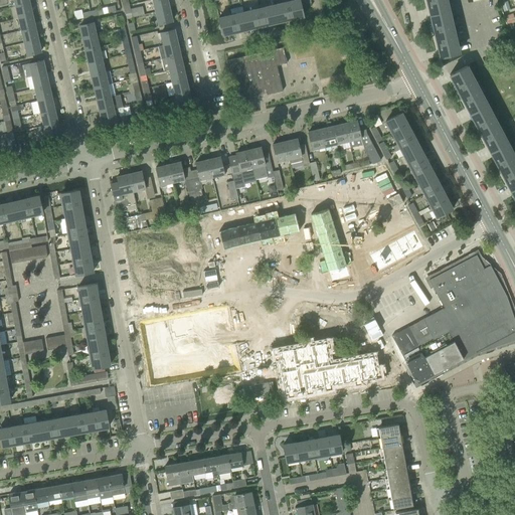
[(169,9),(166,0),(153,0),(156,12),(169,9)]
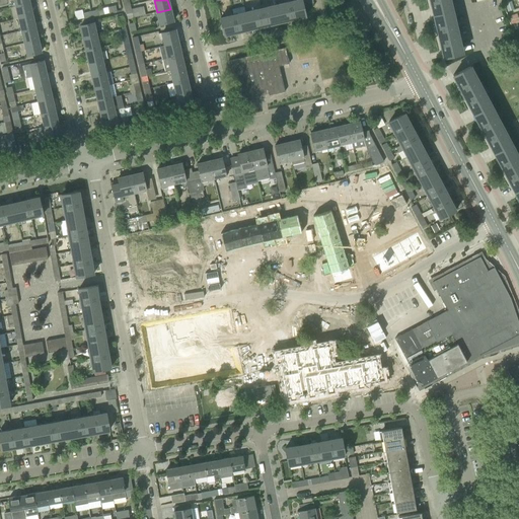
[(305,16),(303,5),(301,0),(296,0),(220,18),(224,35),(237,32),(236,29),(248,26),(262,24),(262,26),(268,24),(268,22),(292,16),(293,19),(305,16)]
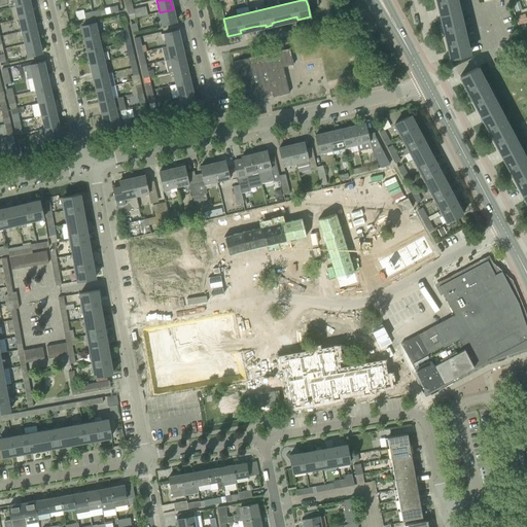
[(459,10),(456,0),(438,0),(441,6),(437,7),(440,14),(459,10)]
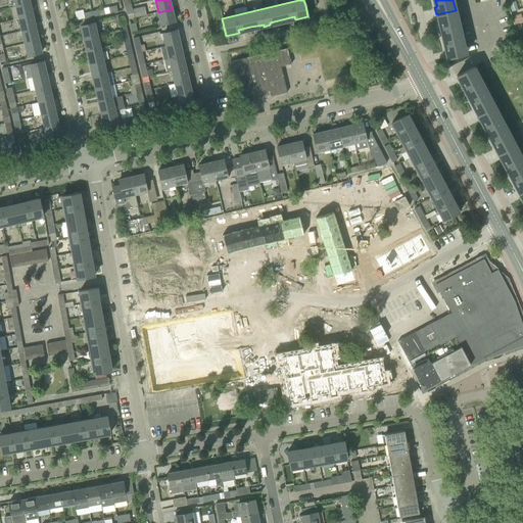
[(33,15),(30,2),(12,6),(14,11),(17,11),(19,18),(33,15)]
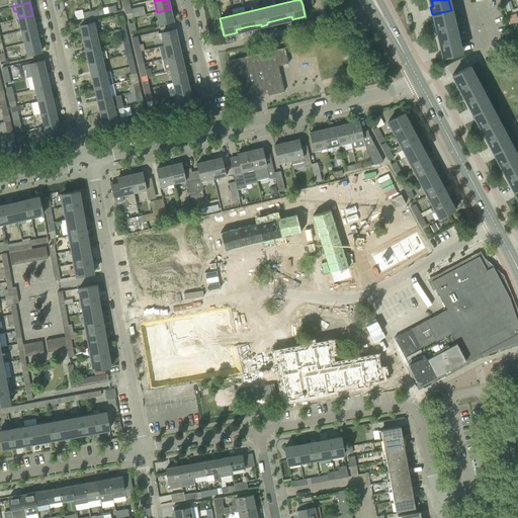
[(144,6),(132,9),(131,5),(124,6),(127,18),(146,14),(144,6)]
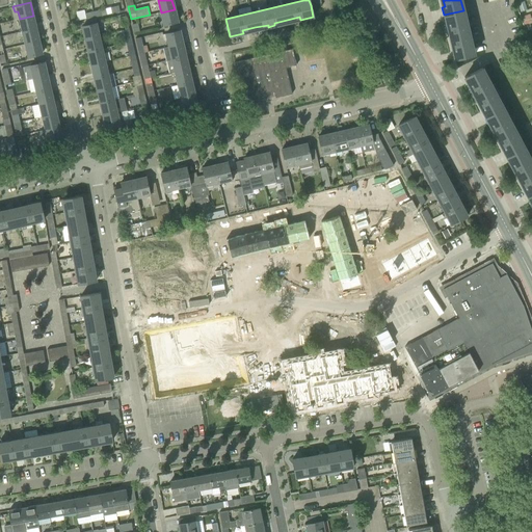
[(178,22),(175,9),(161,12),(164,25),(178,22)]
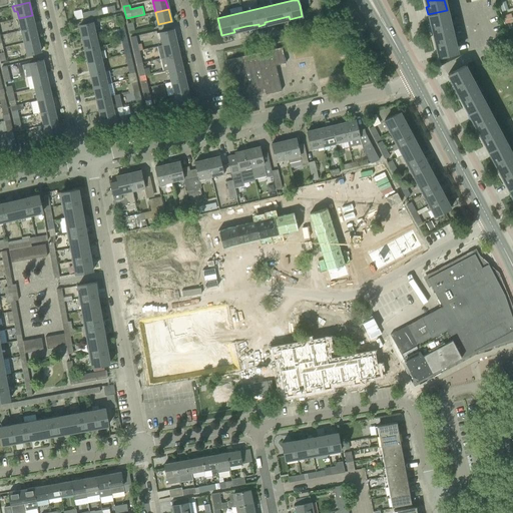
[(457,53),(452,31),(447,10),(428,14),(430,22),(432,22),(435,32),(432,33),(434,38),(436,38),(439,48),(436,49),(438,57),(457,53)]
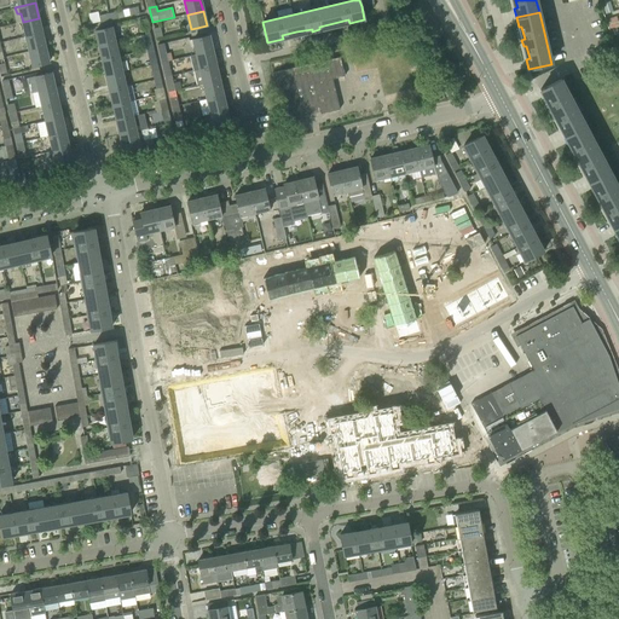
[(41,33),(39,18),(23,22),(27,36),(41,33)]
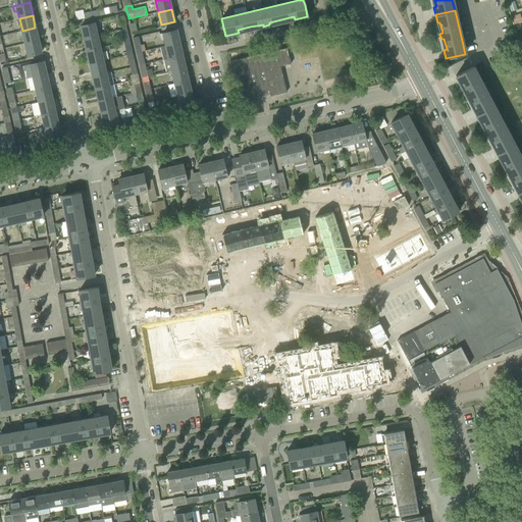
[(94,22),(91,23),(81,25),(84,39),(97,36),(94,22)]
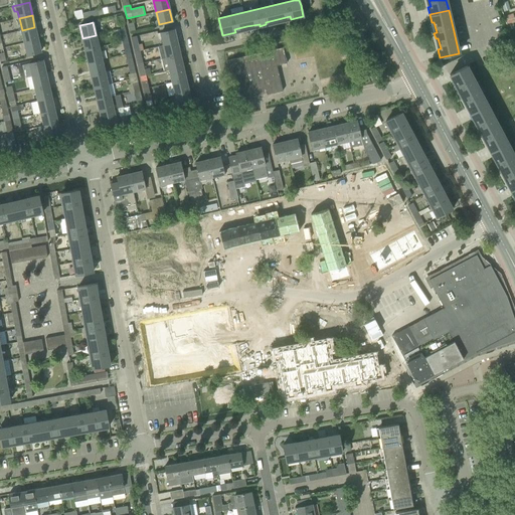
[(37,39),(34,27),(22,30),(24,42),(37,39)]
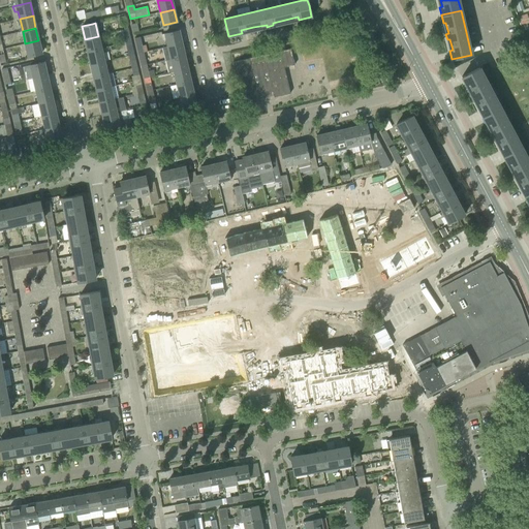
[(131,41),(128,28),(116,31),(119,43),(125,41),(126,42),(131,41)]
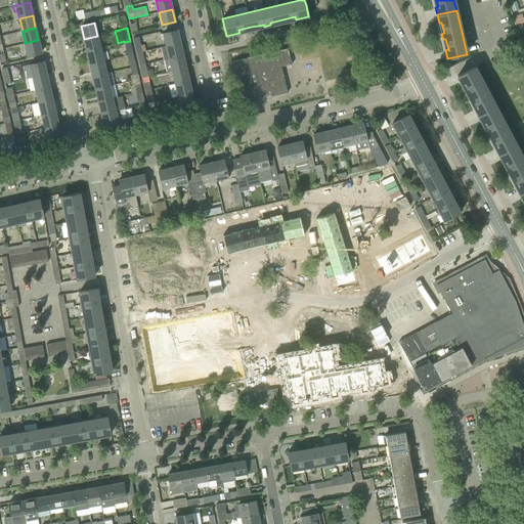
[(177,30),(167,33),(160,34),(162,40),(165,39),(167,46),(180,43),(177,30)]
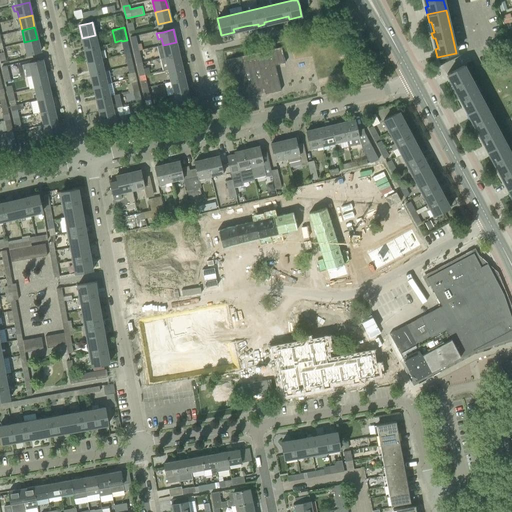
[(98,47),(95,35),(82,38),(85,50),(98,47)]
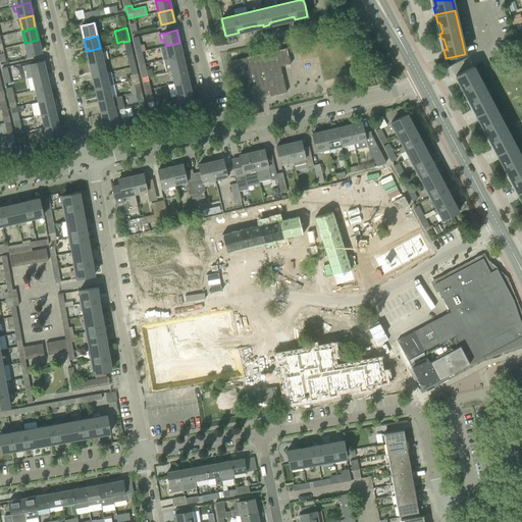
[(145,50),(144,44),(141,45),(139,39),(134,40),(137,52),(142,51),(145,50)]
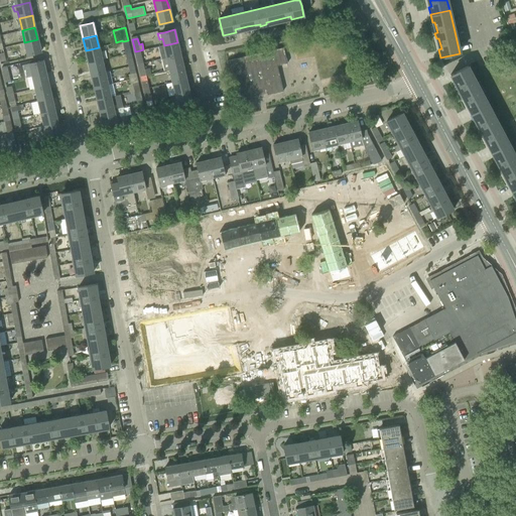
[(40,52),(37,39),(24,42),(27,55),(40,52)]
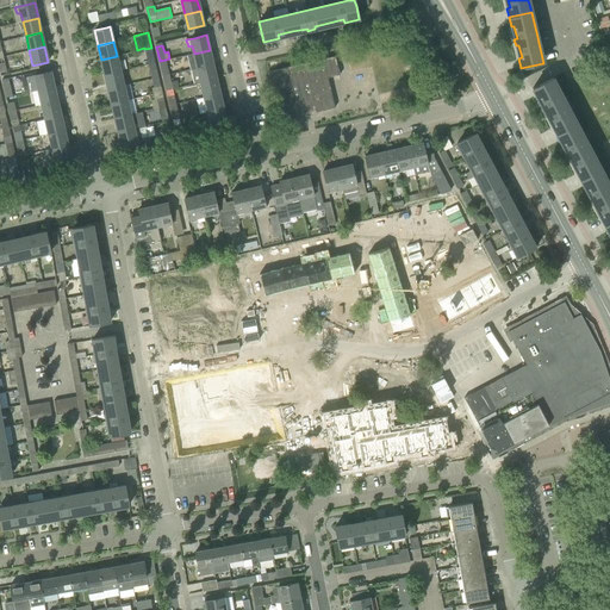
[(155,62),(151,48),(145,49),(149,64),(155,62)]
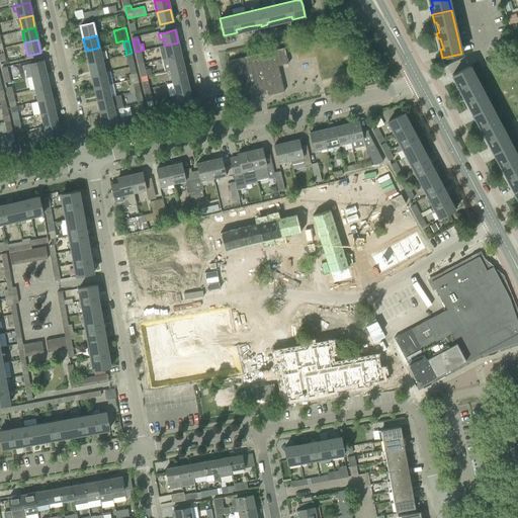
[(180,55),(178,42),(165,46),(159,47),(162,59),(180,55)]
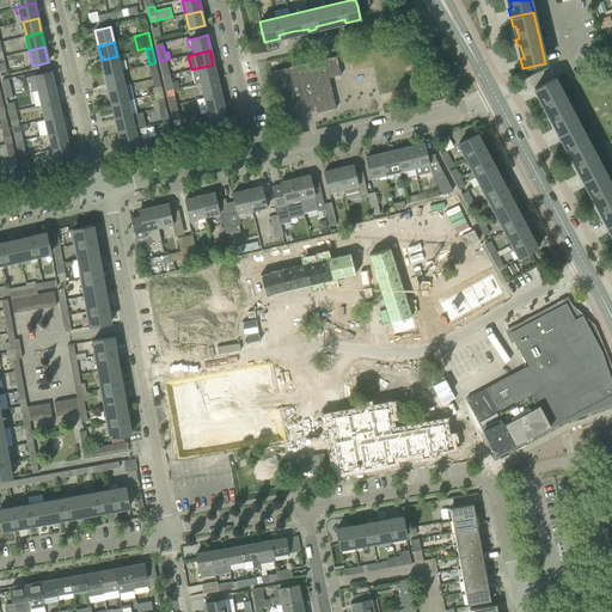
[(120,71),(117,56),(102,60),(105,74),(120,71)]
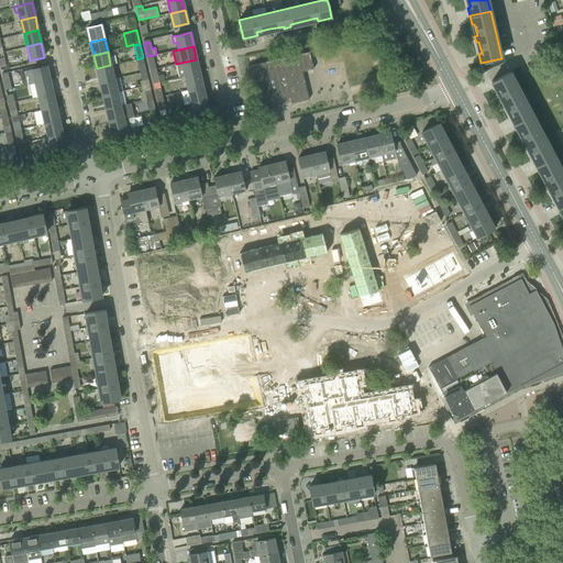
[(249,66),(247,66),(252,84),(258,111),(276,107),(275,101),(290,97),(291,103),(309,99),(302,72),(313,69),(309,52),(280,58),(265,62),(249,66)]
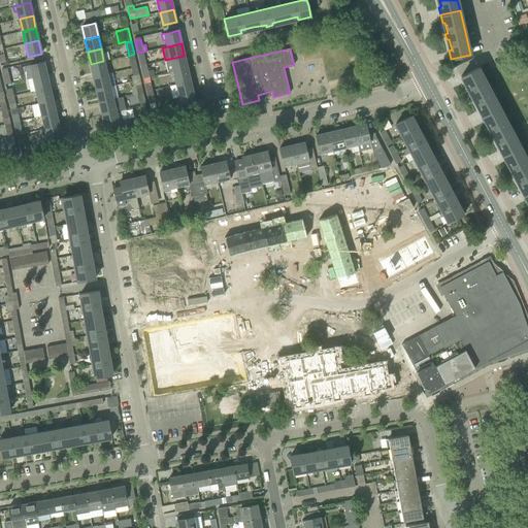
[(146,65),(144,57),(143,52),(138,53),(141,66),(146,65)]
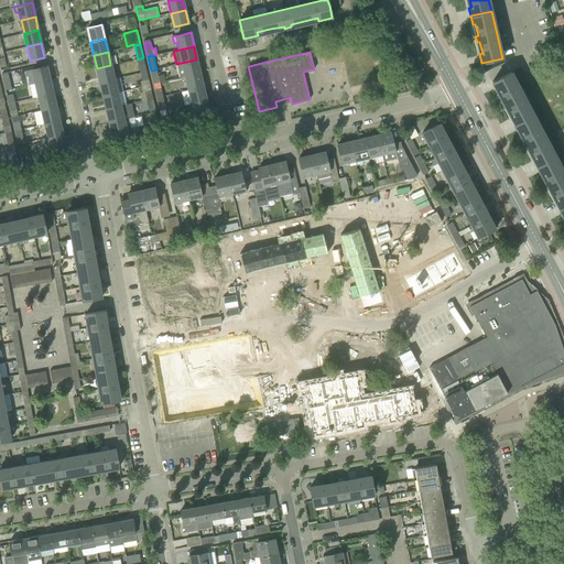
[(199,73),(196,60),(176,64),(180,78),(186,76),(199,73)]
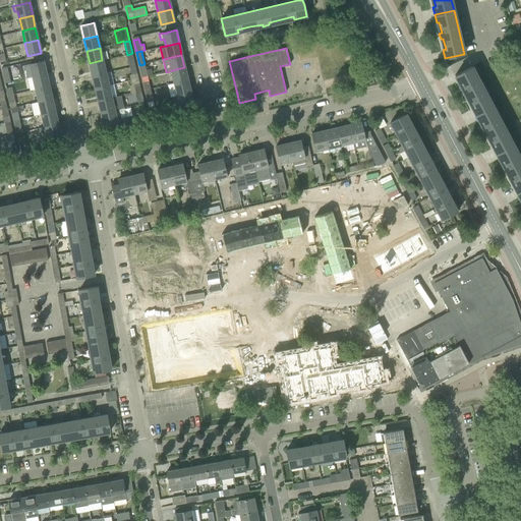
[(105,73),(102,60),(90,63),(93,76),(105,73)]
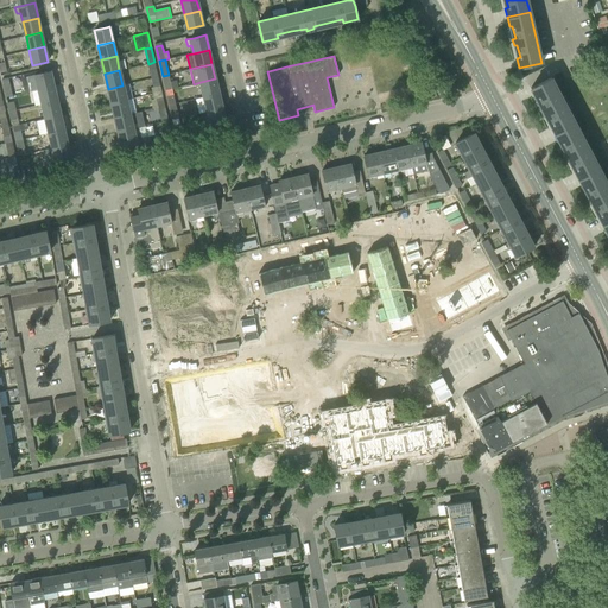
[(50,71),(38,74),(29,76),(32,92),(38,90),(54,87),(50,71)]
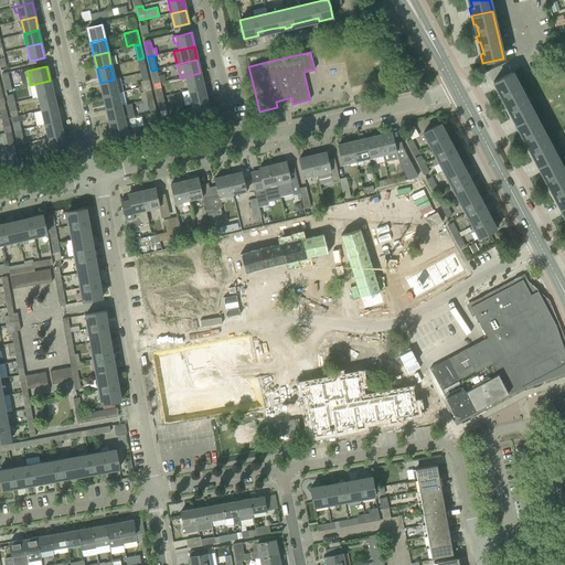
[(157,70),(151,71),(152,78),(153,84),(160,83),(159,77),(157,70)]
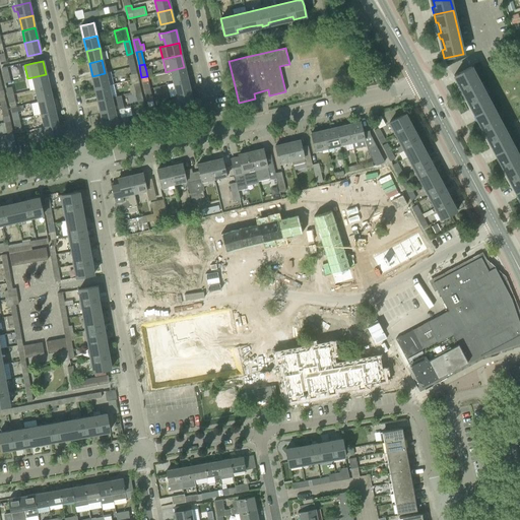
[(138,78),(135,66),(129,67),(131,74),(129,75),(130,80),(138,78)]
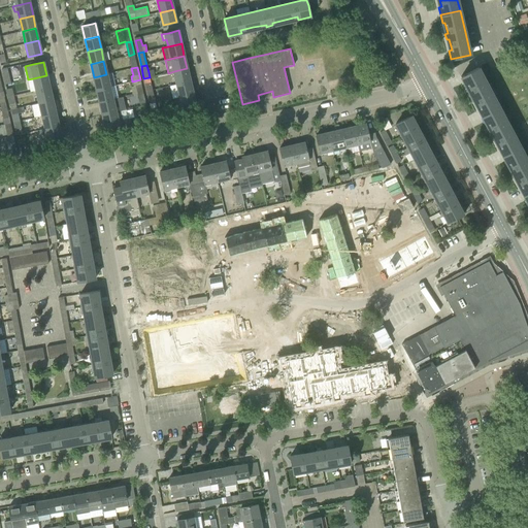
[(499,107),(489,88),(479,67),(461,76),(465,85),(467,84),(472,93),(470,94),(472,99),(474,98),(480,107),(477,109),(482,117),(499,107)]
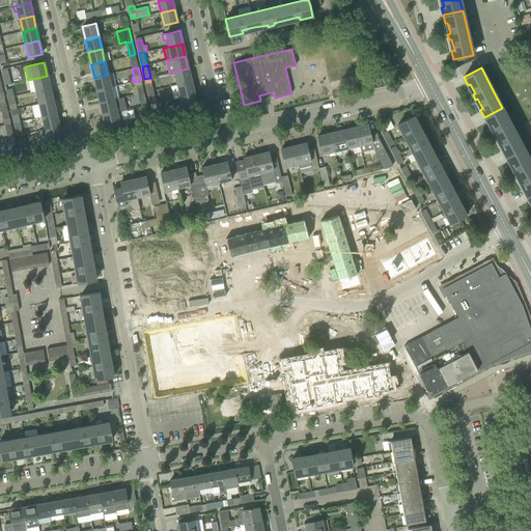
[(2,70),(5,84),(11,83),(7,68),(2,70)]
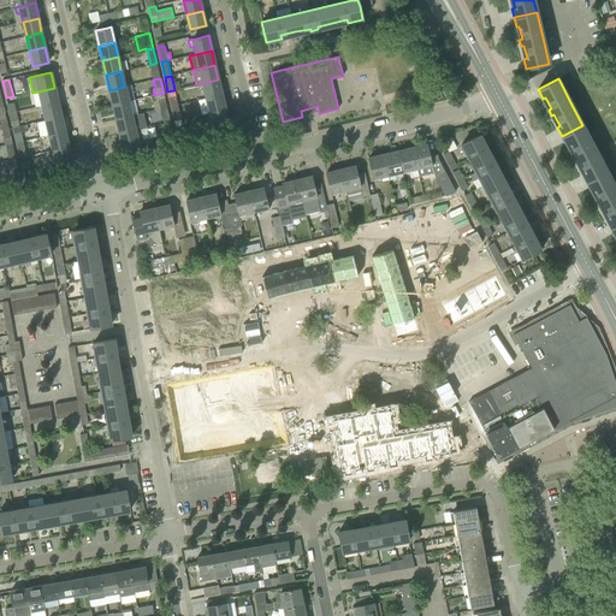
[(221,95),(218,80),(203,83),(206,99),(221,95)]
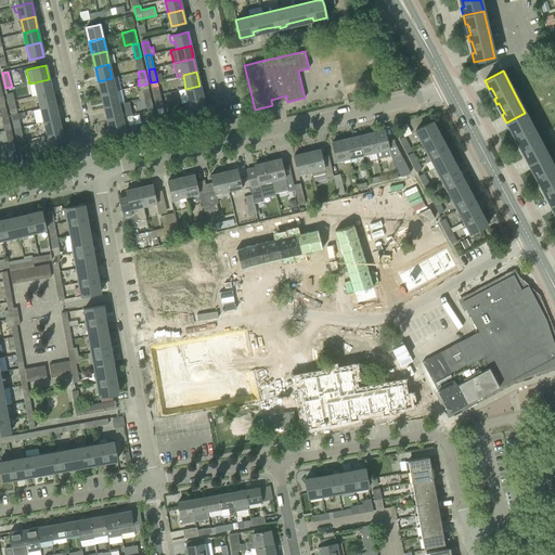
[(112,78),(99,81),(102,94),(115,91),(112,78)]
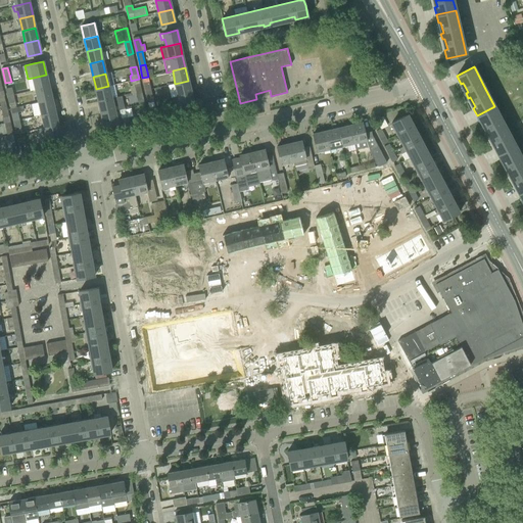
[(49,87),(46,75),(33,78),(36,90),(49,87)]
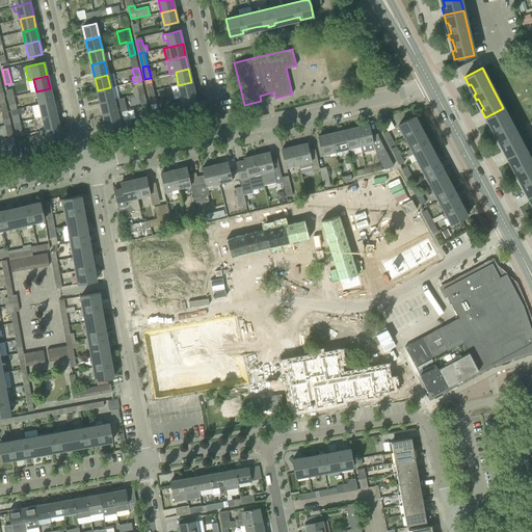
[(141,80),(133,82),(134,85),(135,87),(136,86),(138,94),(143,92),(141,80)]
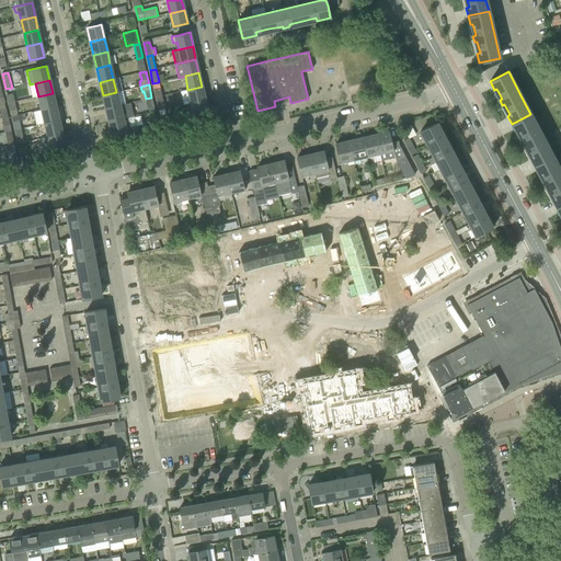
[(187,90),(180,91),(182,100),(183,104),(191,103),(205,100),(202,87),(187,90)]
